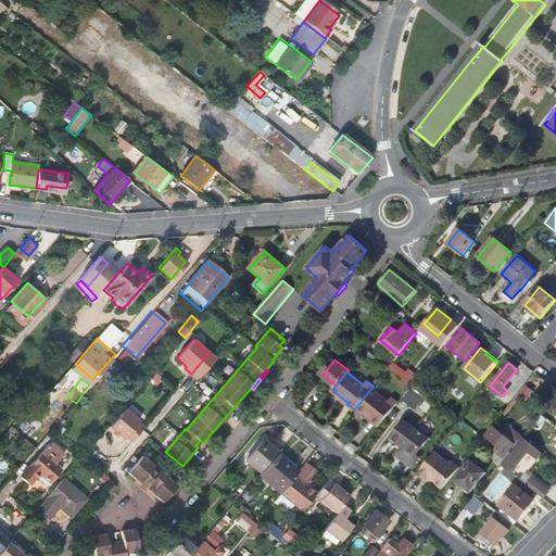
[(533,390),(526,383),(518,393),(525,400),(533,390)]
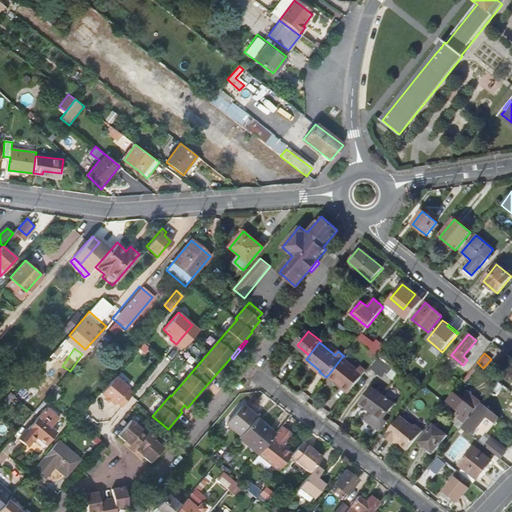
[(342,387),(349,393),(367,371),(361,366),(358,370),(342,357),(328,375),(337,382),(343,386),(342,387)]
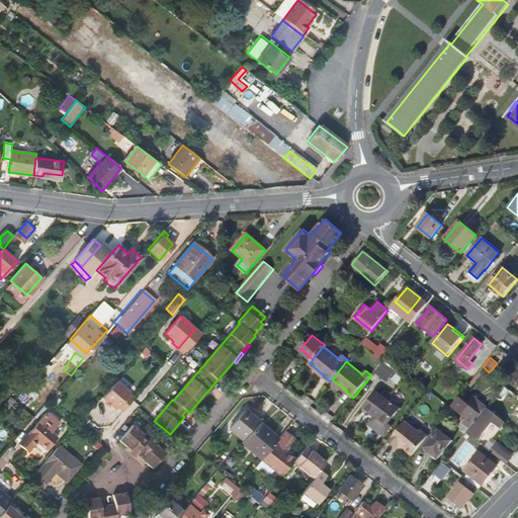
[(130,393),(115,380),(101,398),(115,409),(117,407),(123,412),(133,400),(127,395),(130,393)]
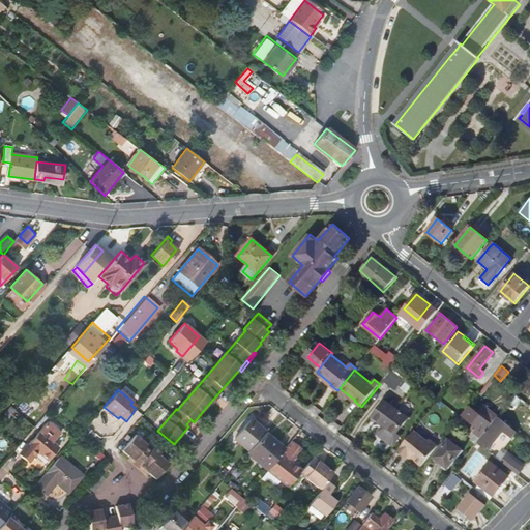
[(217,394),(209,404),(212,406),(219,396),(217,394)]
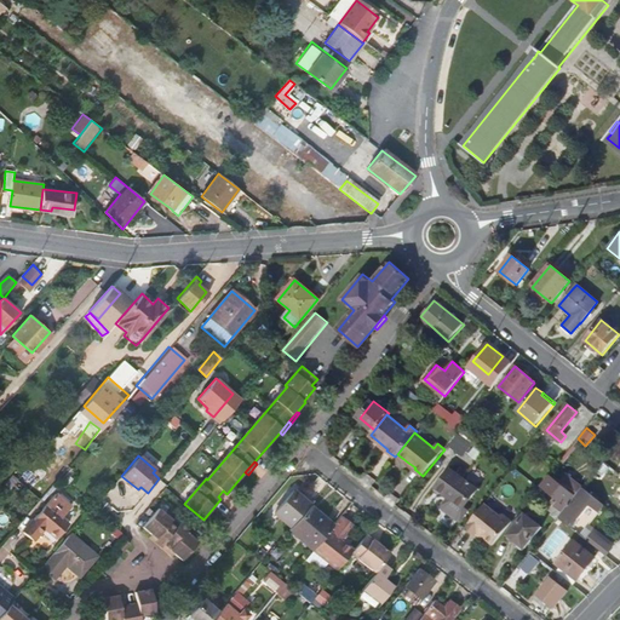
[(70,472),(67,468),(57,478),(62,482),(70,472)]
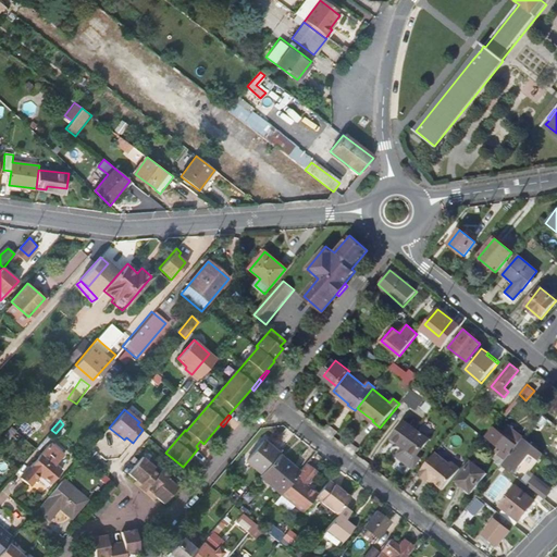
[(404,422),(392,437),(404,447),(397,455),(397,458),(410,468),(415,468),(420,460),(417,457),(429,442),(404,422)]
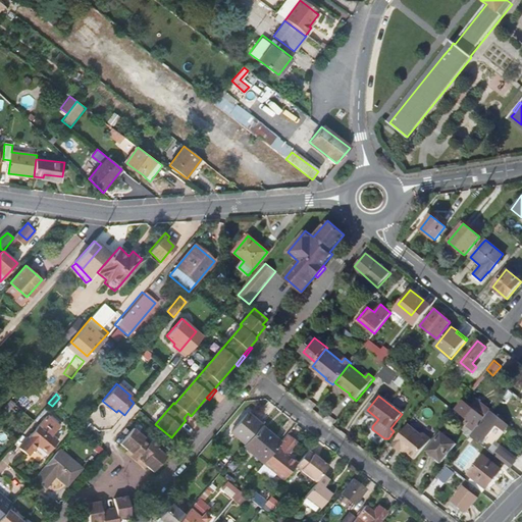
[(490,409),(477,399),(471,407),(462,400),(456,408),(457,408),(461,411),(465,415),(460,420),(463,422),(473,431),(486,415),(490,410),(490,409)]
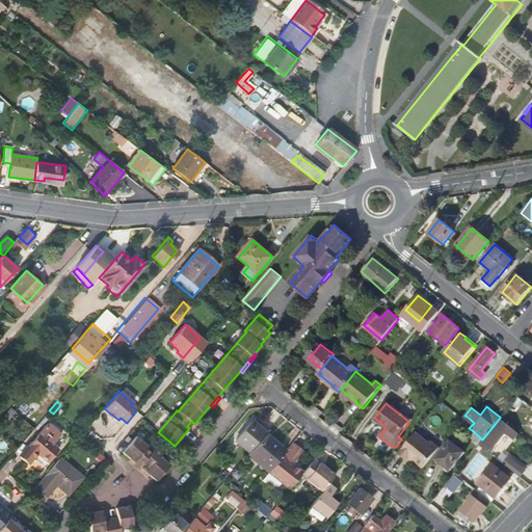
[(466,416),(461,422),(464,425),(470,419),(466,416)]
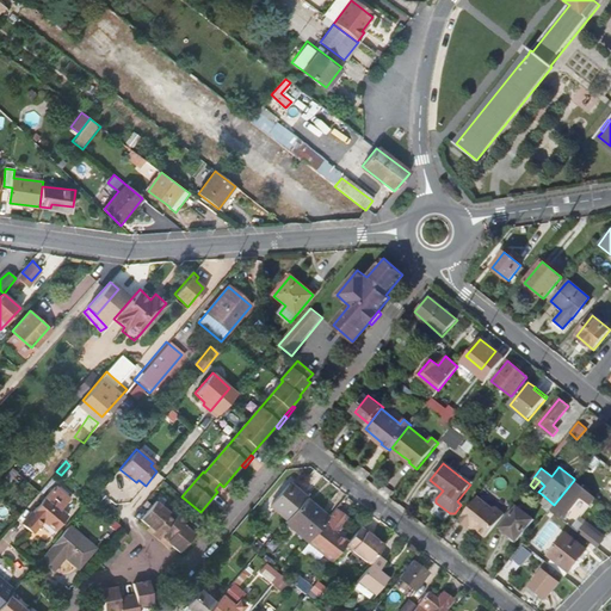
[(588,501),(593,495),(574,480),(569,486),(554,505),(550,510),(561,518),(580,494),(588,501)]
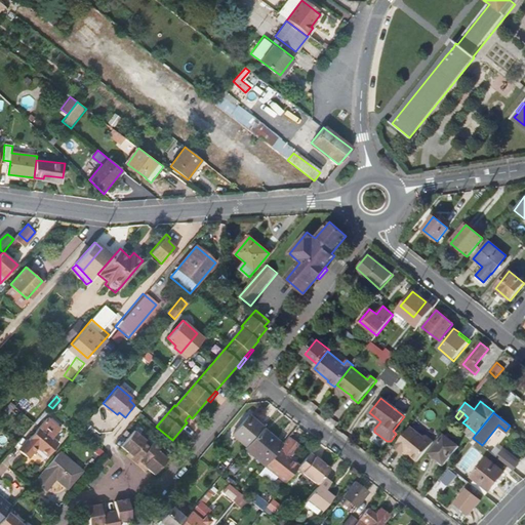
[(232,436),(247,448),(263,429),(264,428),(248,415),(232,436)]
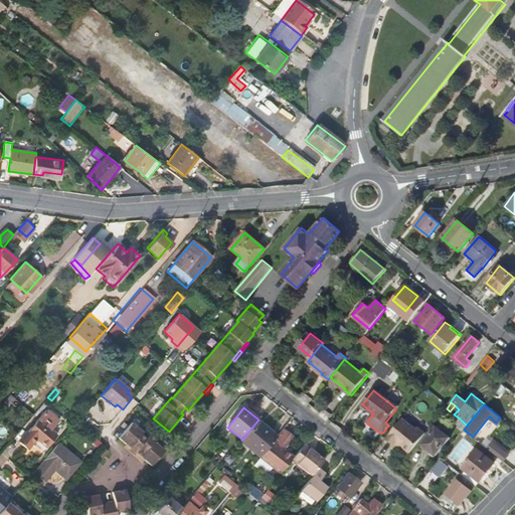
[(36,437),(47,446),(56,435),(50,430),(58,419),(45,409),(19,441),(27,448),(36,437)]
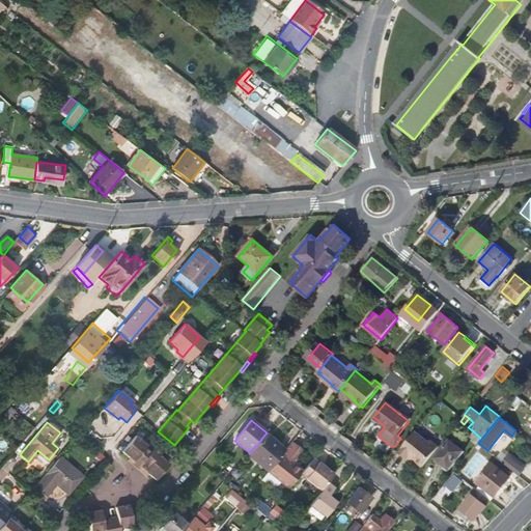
[(416,430),(398,451),(408,458),(410,455),(423,467),(439,446),(430,440),(427,440),(416,430)]
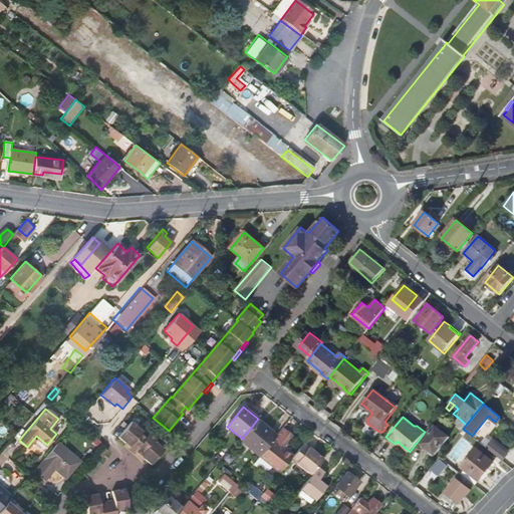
[(277,436),(257,420),(242,439),(261,455),(277,436)]
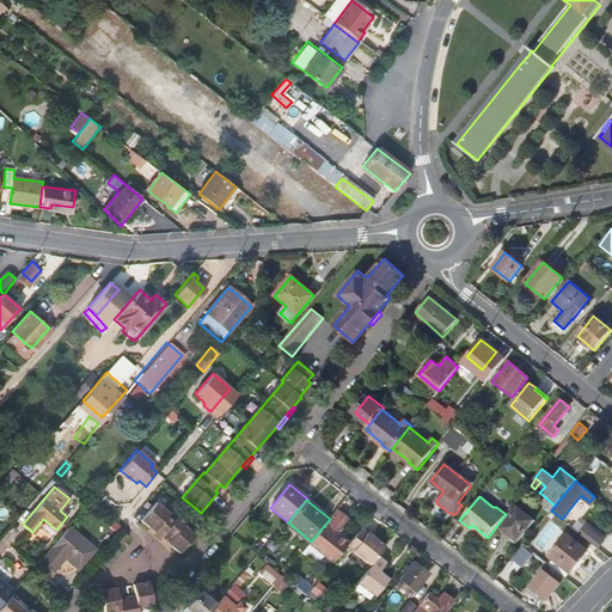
[(161,537),(165,540),(183,519),(179,515),(177,519),(157,502),(141,520),(151,528),(161,537)]
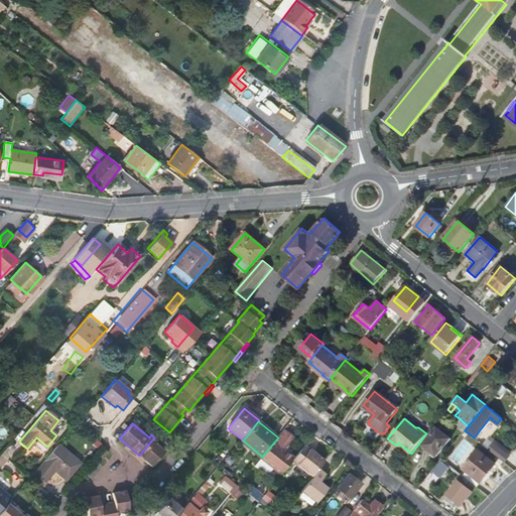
[(452,437),(438,427),(424,444),(437,456),(452,437)]
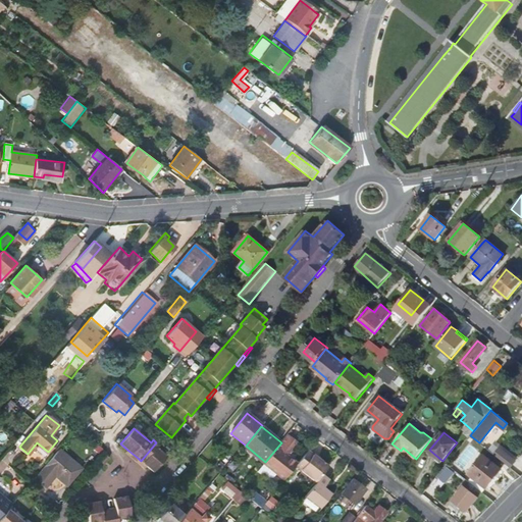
[(298,441),(288,433),(281,442),(265,462),(264,463),(284,479),(296,465),(298,463),(288,455),(298,441)]
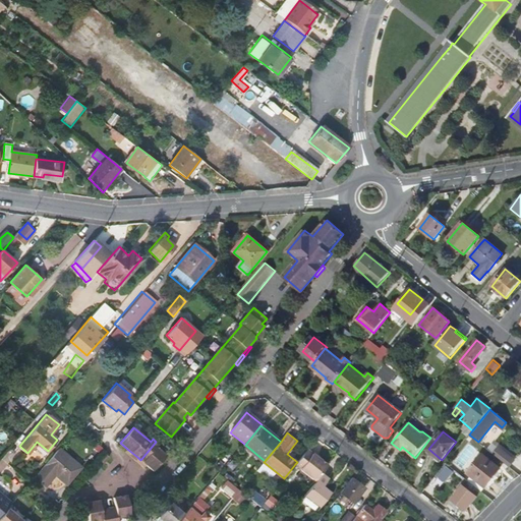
[(160,445),(156,442),(140,460),(147,465),(154,470),(167,455),(158,447),(160,445)]
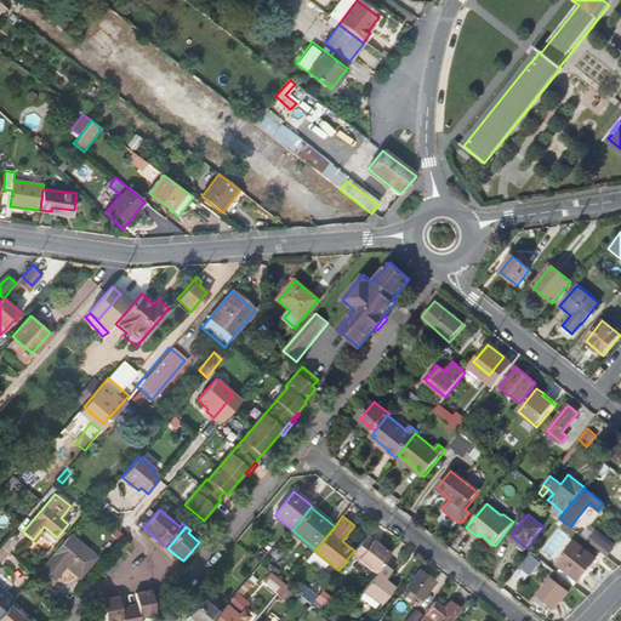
[(100,551),(107,557),(125,536),(117,529),(100,551)]
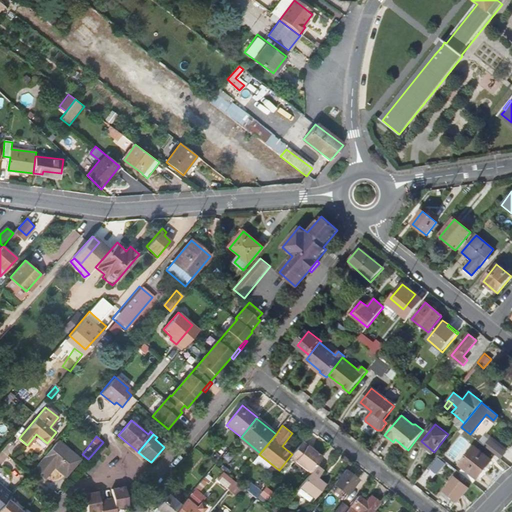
[(40,438),(33,442),(38,450),(45,446),(40,438)]
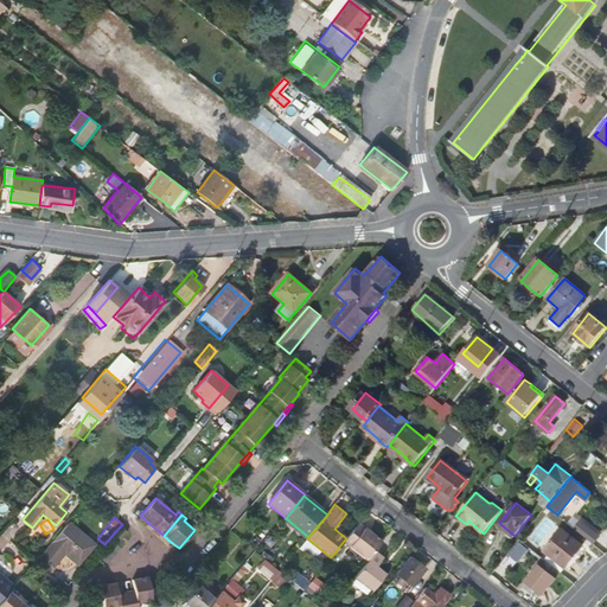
[(94,544),(69,523),(40,557),(53,568),(64,555),(77,566),(94,544)]
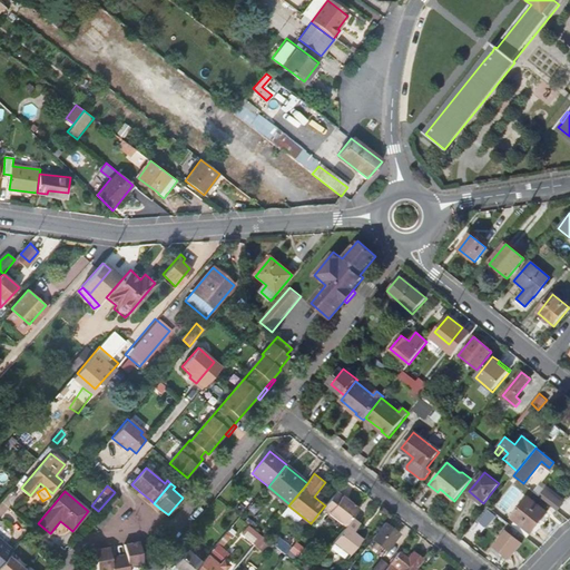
[(360,509),(337,491),(325,505),(323,508),(345,526),(352,518),(354,516),(360,509)]
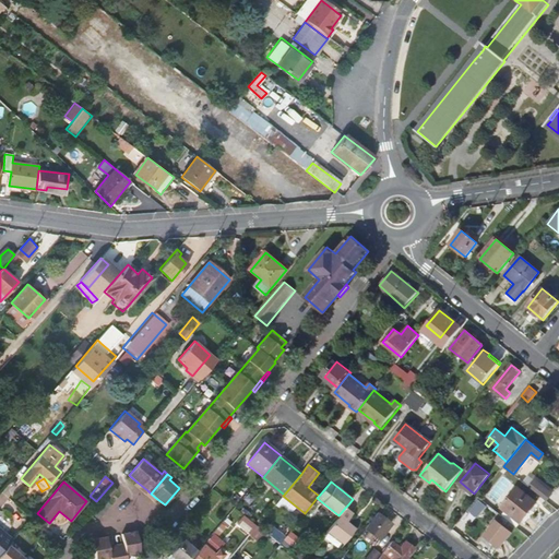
[(147,490),(138,483),(135,485),(145,492),(147,490)]
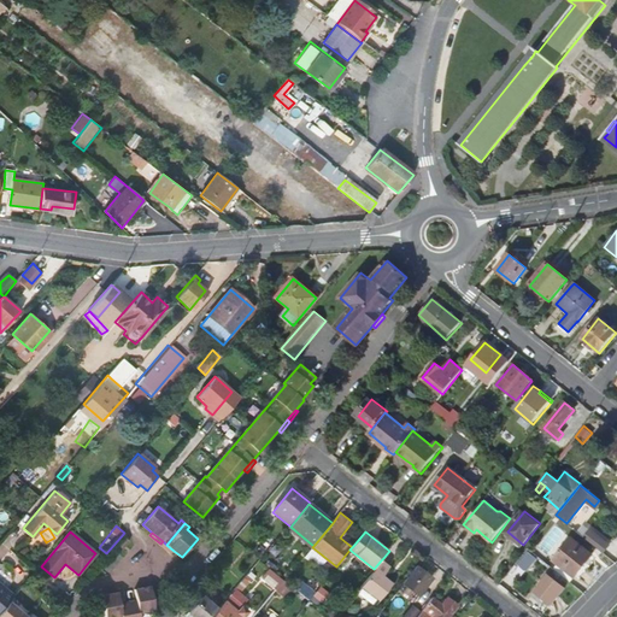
[(130,541),(125,536),(116,547),(122,551),(130,541)]
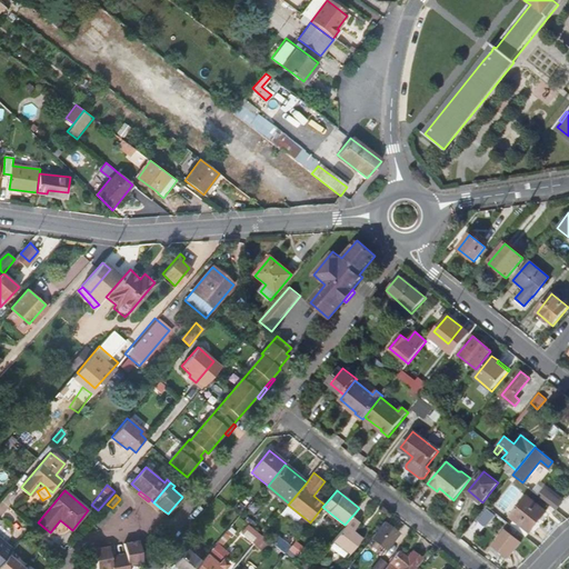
[(548,495),(543,500),(556,510),(560,505),(548,495)]
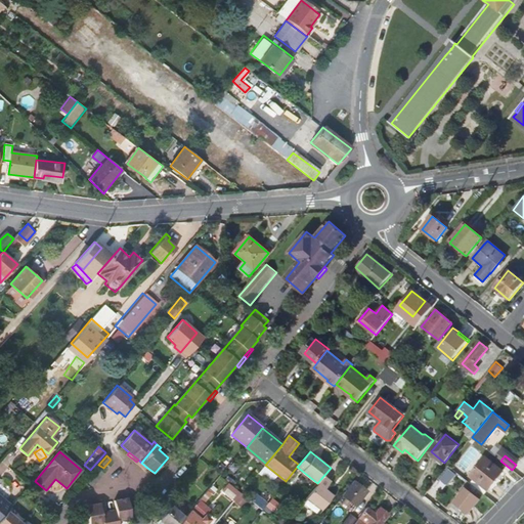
[(488,488),(493,482),(501,473),(485,460),(471,477),(475,480),(472,484),(484,493),(488,488)]
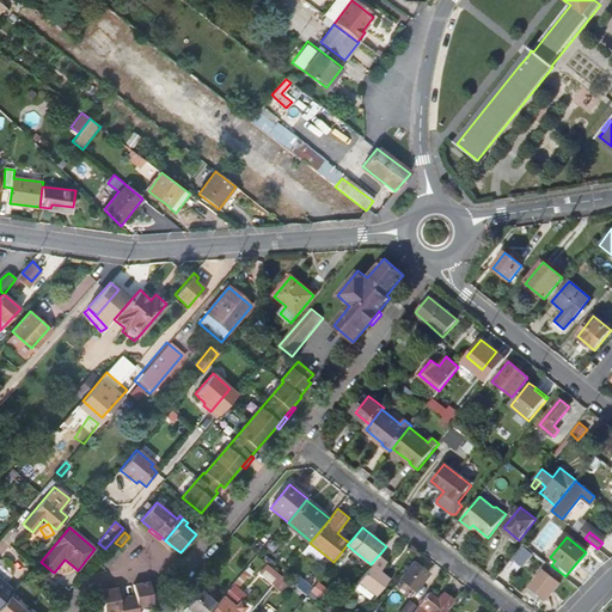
[(379,571),(386,563),(378,556),(371,564),(360,579),(359,581),(367,587),(365,591),(374,598),(389,580),(379,571)]
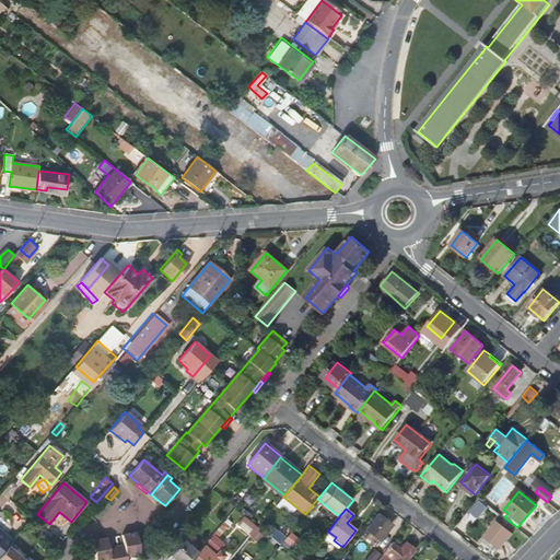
[(392,524),(378,513),(365,528),(380,539),(392,524)]
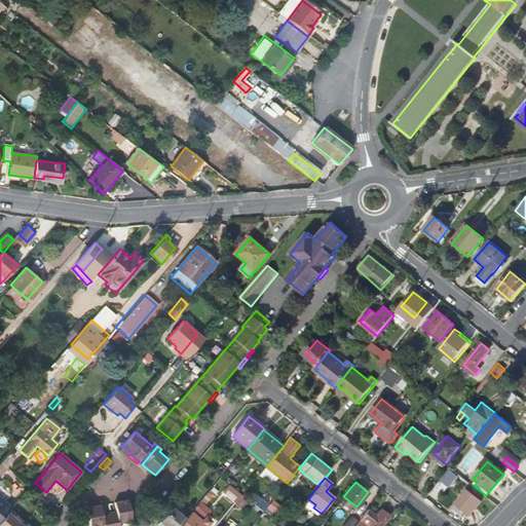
[(498,487),(495,484),(490,490),(493,493),(498,487)]
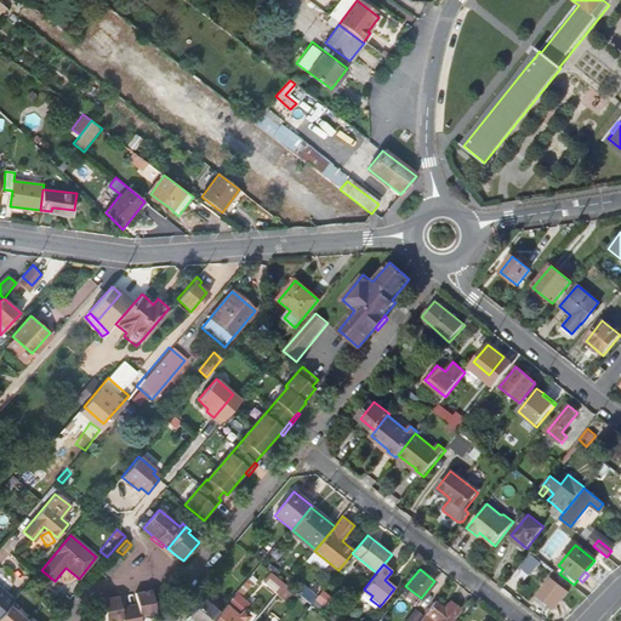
[(288,585),(273,574),(266,582),(280,593),(285,587),(288,585)]
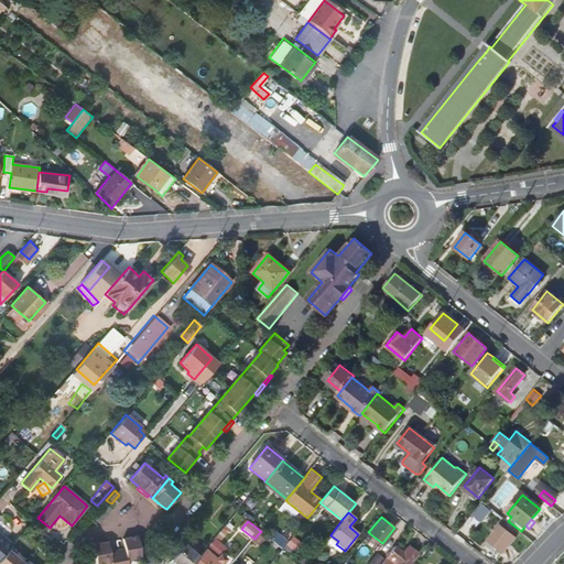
[(516,538),(501,527),(490,541),(503,552),(516,538)]
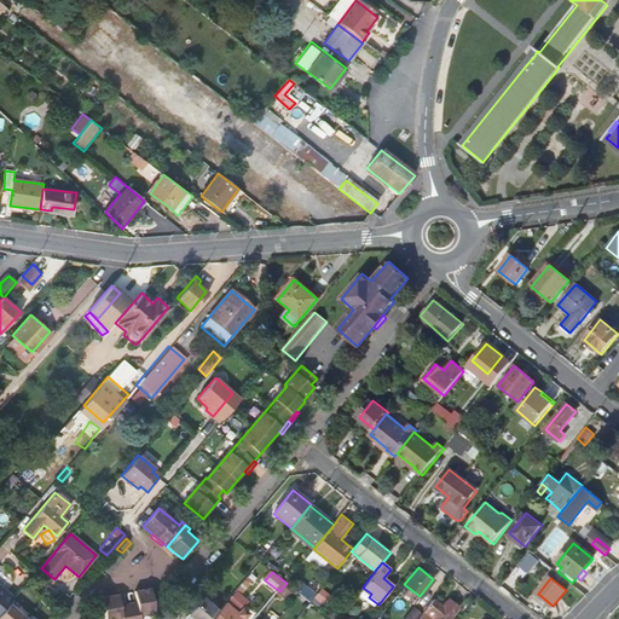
[(16,599),(0,584),(0,615),(11,603),(16,599)]
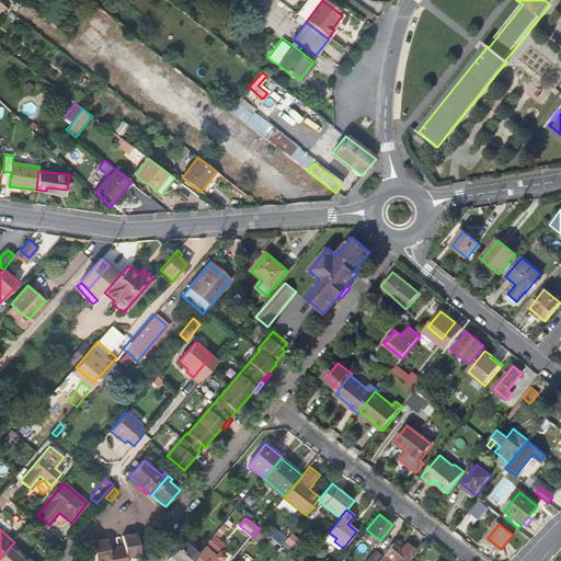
[(109,539),(93,541),(96,560),(105,560),(112,560),(127,560),(127,557),(141,554),(138,533),(123,536),(125,546),(126,549),(118,550),(111,551),(110,549),(109,539)]
